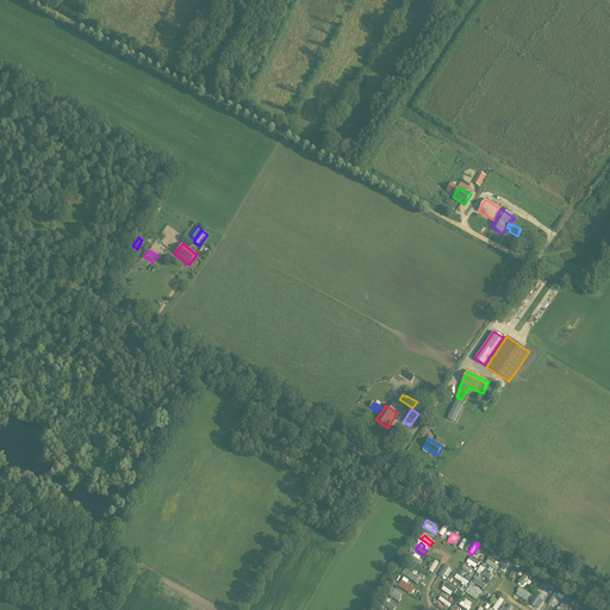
[(421,562),(418,560),(419,556),(414,553),(409,559),(418,566),(421,562)]
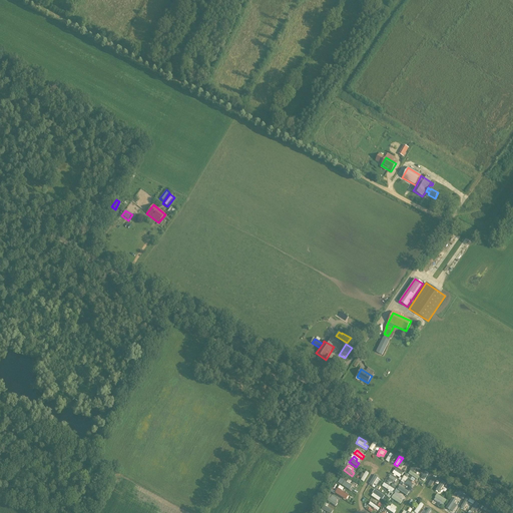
[(401,475),(398,473),(400,471),(396,468),(392,473),(399,478),(401,475)]
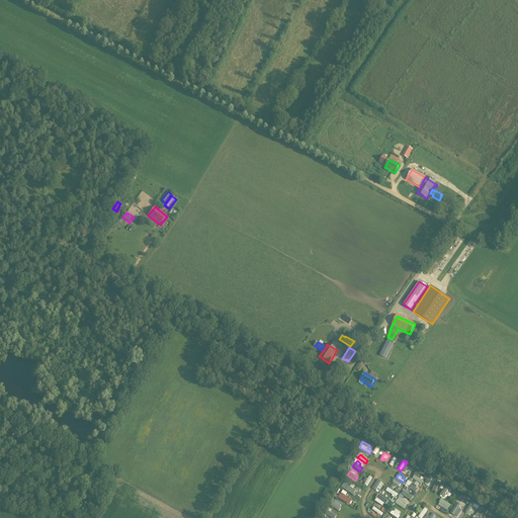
[(369,476),(364,485),(367,487),(372,478),(369,476)]
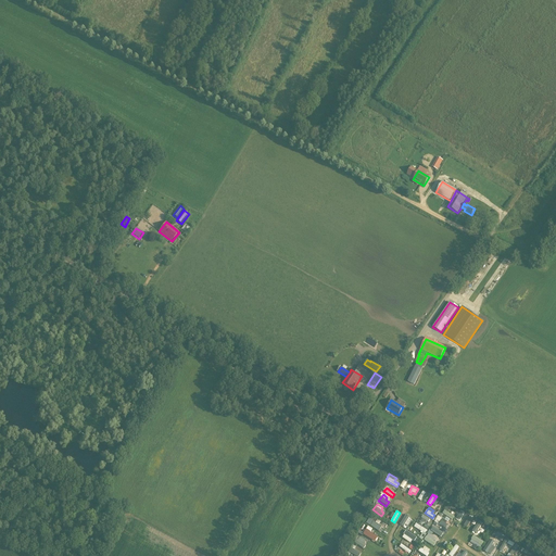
[(443,510),(441,514),(453,519),(454,516),(443,510)]
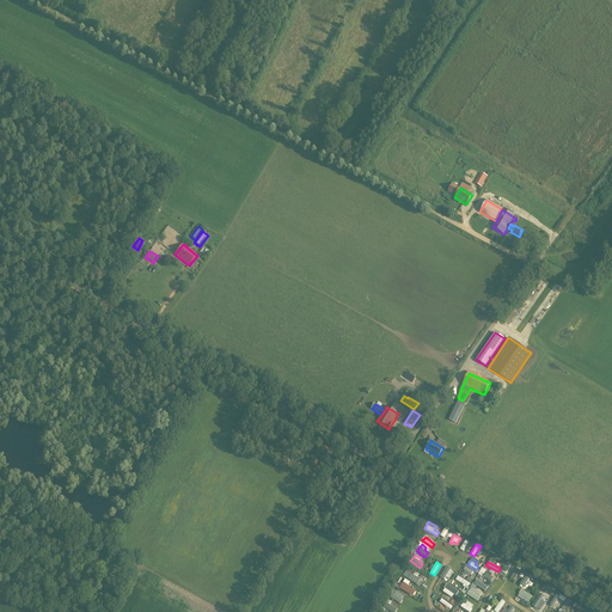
[(440,577),(444,580),(446,577),(448,579),(452,574),(448,573),(451,569),(446,567),(440,577)]
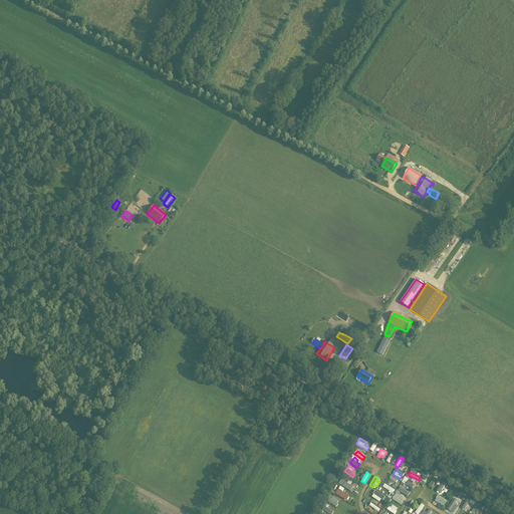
[(338,484),(350,491),(352,488),(341,480),(338,484)]
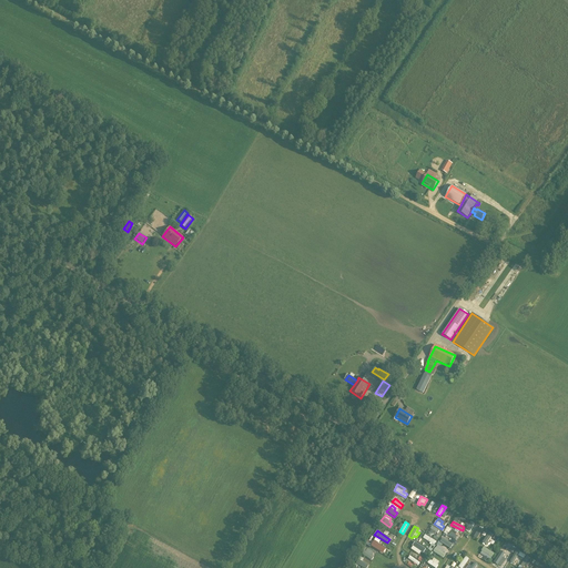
[(450,530),(448,535),(456,539),(458,536),(455,535),(455,533),(450,530)]
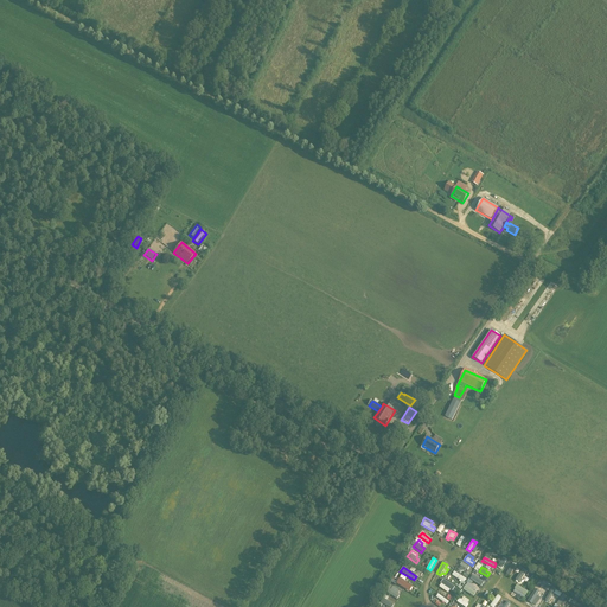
[(519,583),(526,574),(522,570),(515,580),(519,583)]
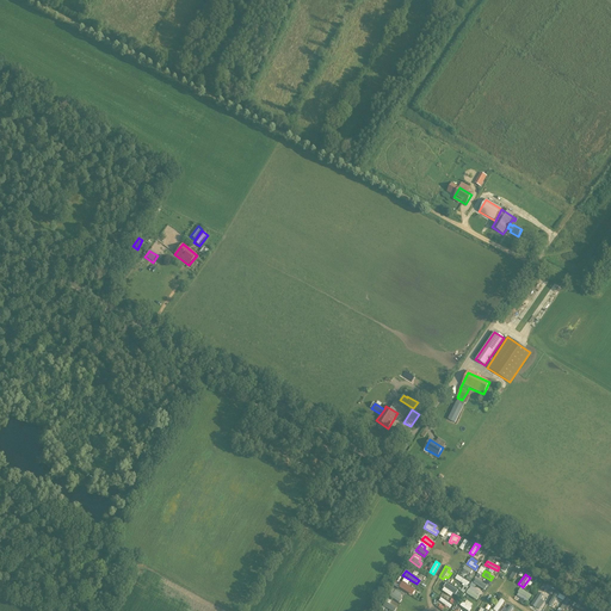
[(467,586),(469,582),(457,575),(455,579),(467,586)]
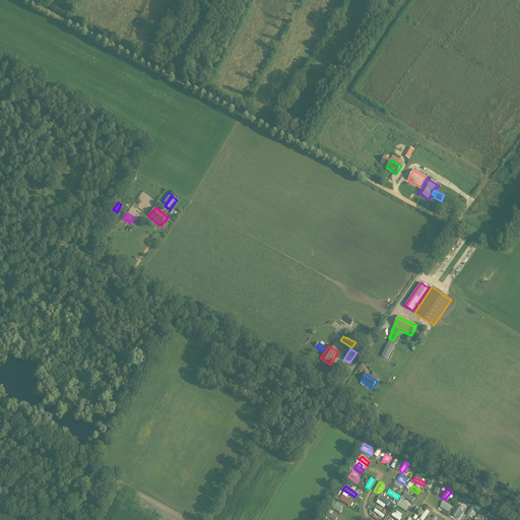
[(405,492),(402,495),(412,503),(414,499),(405,492)]
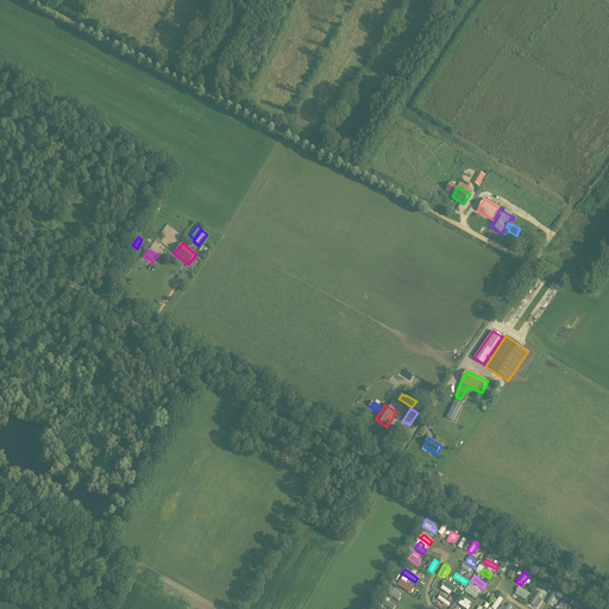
[(401,579),(397,585),(410,594),(414,589),(406,583),(401,579)]
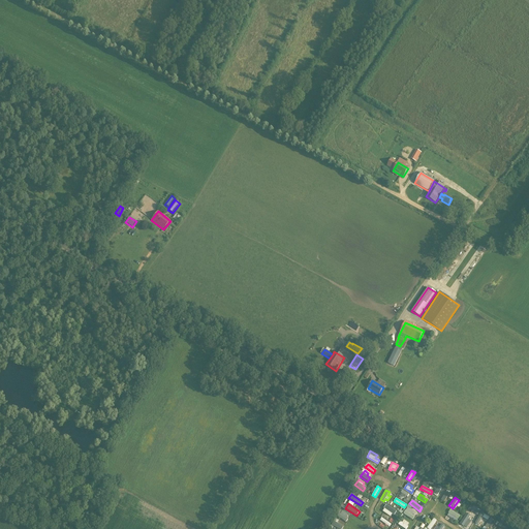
[(385,504),(383,508),(394,516),(397,511),(385,504)]
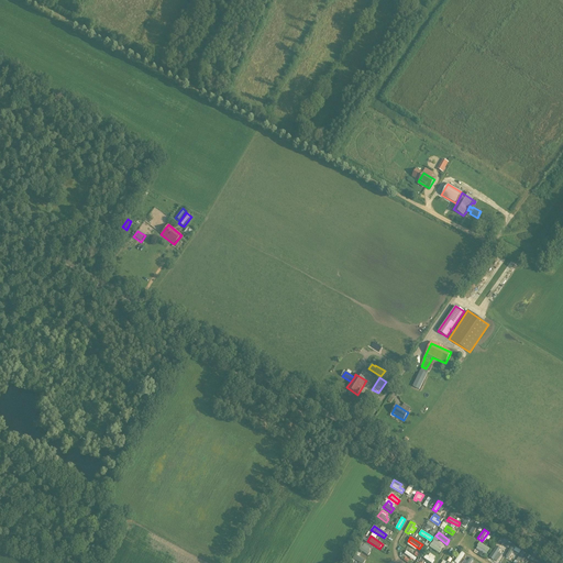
[(367,550),(370,548),(362,542),(357,548),(368,555),(371,552),(367,550)]
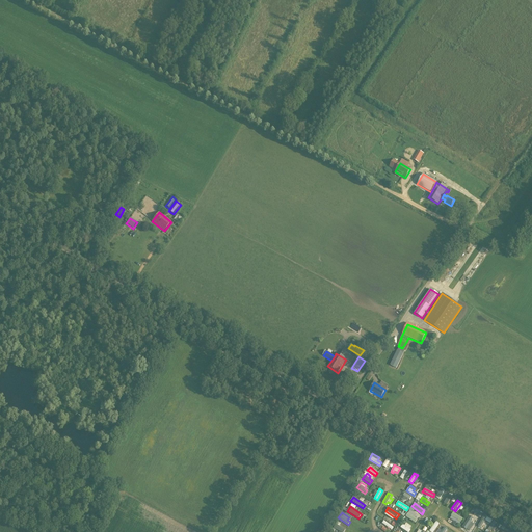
[(453,512),(449,519),(454,522),(452,524),(456,527),(462,517),(453,512)]
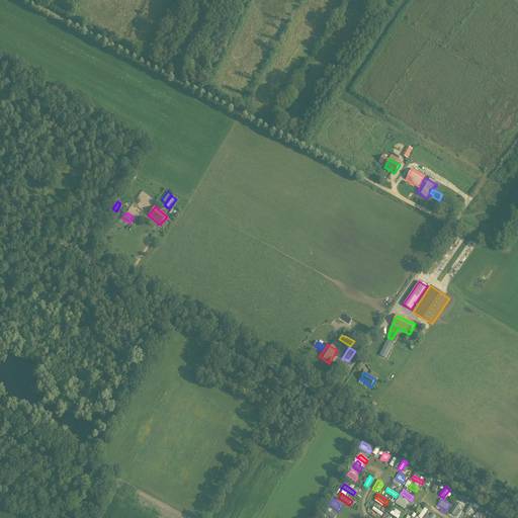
[(397,500),(395,503),(404,509),(406,506),(397,500)]
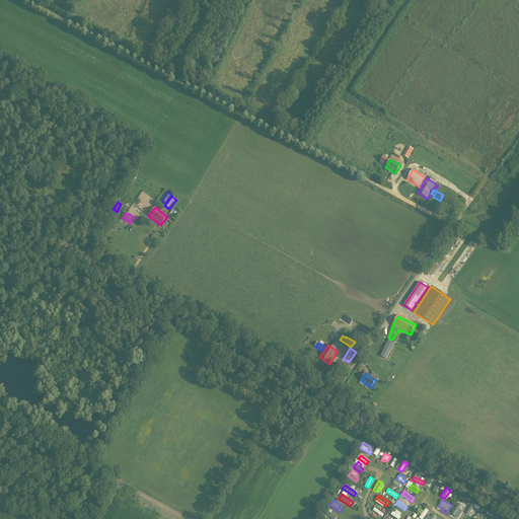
[(469,515),(474,505),(471,504),(466,513),(469,515)]
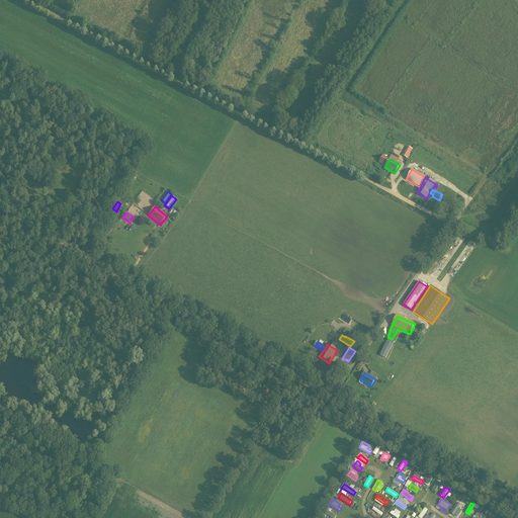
[(456,504),(449,514),(453,516),(459,507),(456,504)]
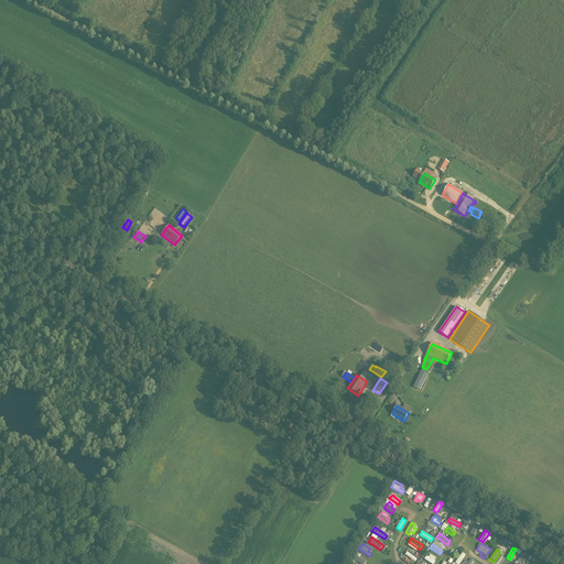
[(415,562),(418,559),(407,552),(404,555),(415,562)]
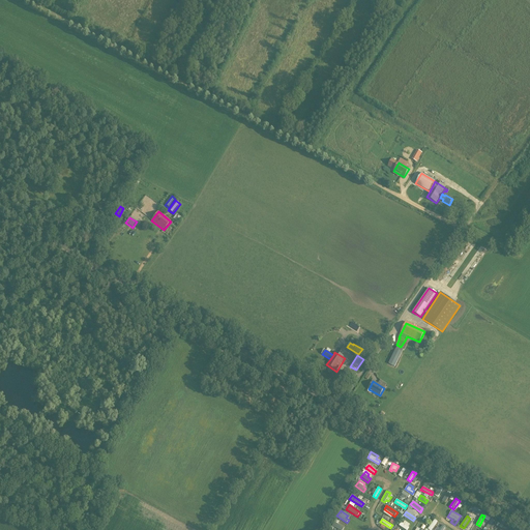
[(428,529),(429,529),(432,529),(438,522),(434,519),(428,529)]
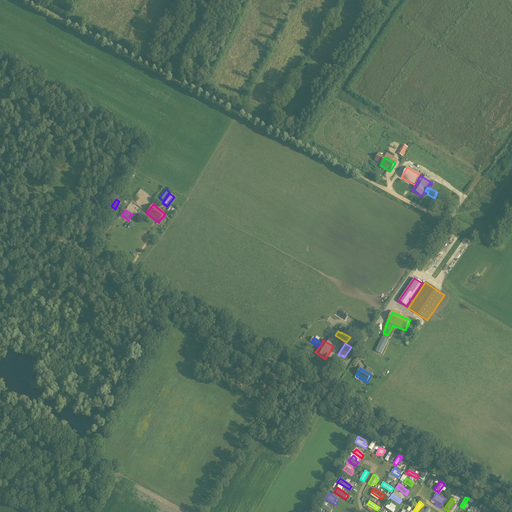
[(477,503),(475,501),(469,510),(472,511),(473,510),(475,511),(479,506),(476,504),(477,503)]
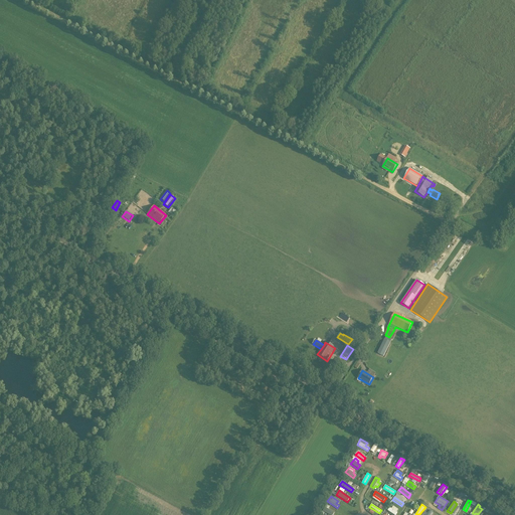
[(326,505),(323,512),(331,514),(333,514),(334,512),(328,510),(329,506),(326,505)]
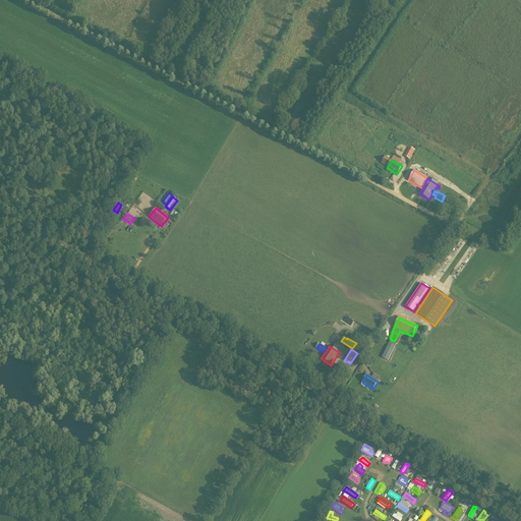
[(396,515),(394,513),(392,516),(398,520),(399,520),(403,516),(398,512),(396,515)]
